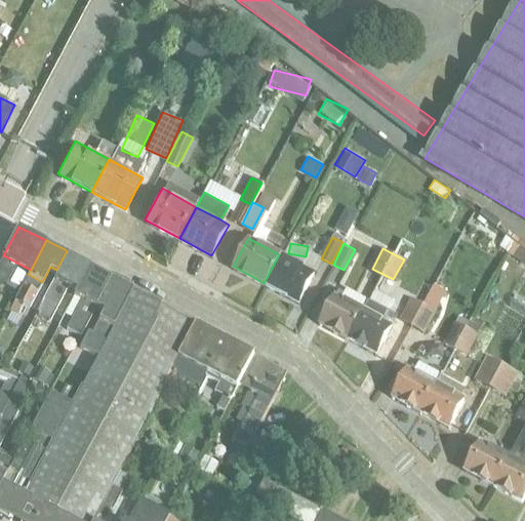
[(88,263),(67,250),(56,270),(53,276),(75,287),(88,263)]
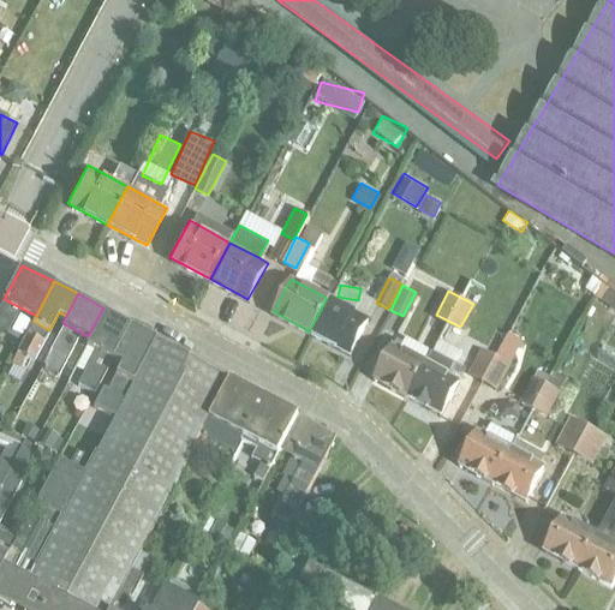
[(364,318),(327,298),(309,332),(346,351),(364,318)]
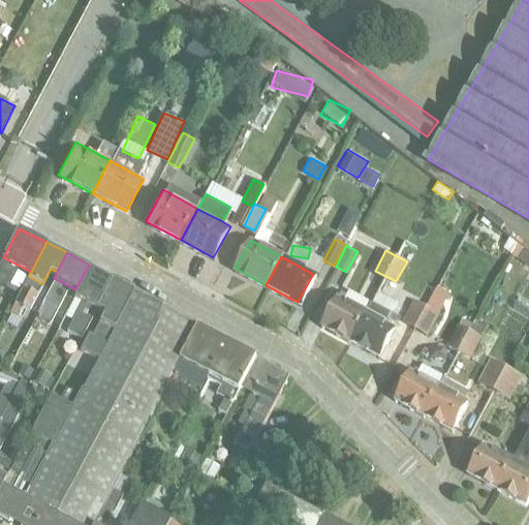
[(113,277),(89,265),(75,289),(73,295),(97,307),(113,277)]
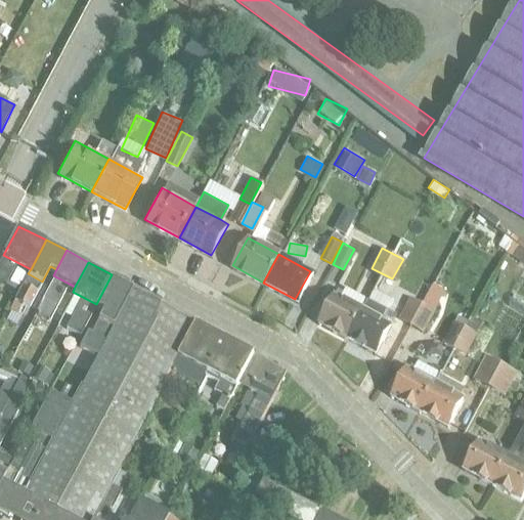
[(112,274),(96,304),(102,307),(97,317),(113,326),(134,286),(112,274)]
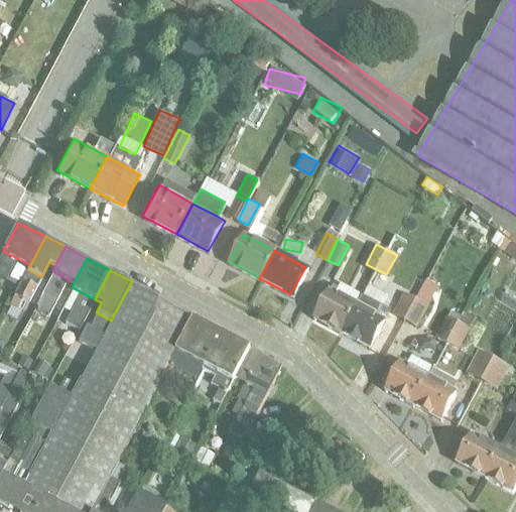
[(424,276),(415,295),(428,301),(437,282),(424,276)]
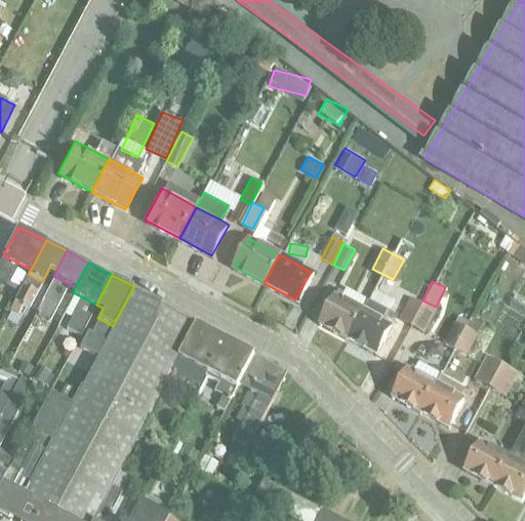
[(198,319),(134,286),(113,326),(26,492),(79,520),(91,520),(92,519),(171,367),(198,319)]
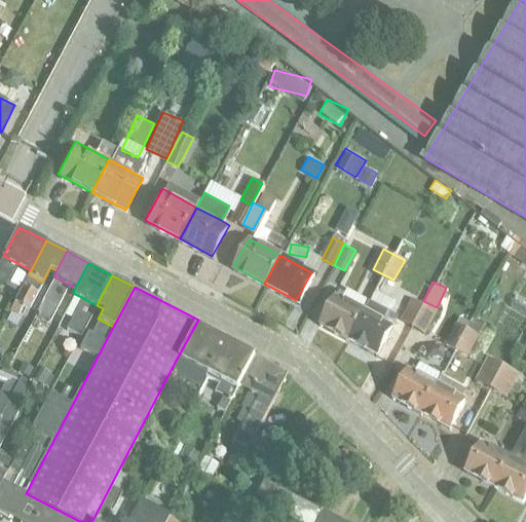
[(365,308),(333,291),(317,319),(349,336),(365,308)]
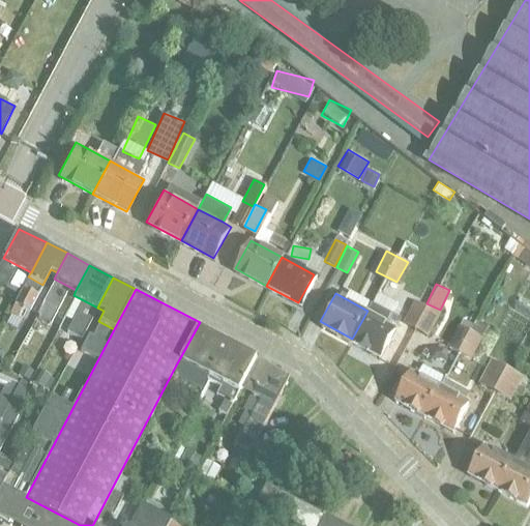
[(418,301),(408,322),(430,332),(440,313),(418,301)]
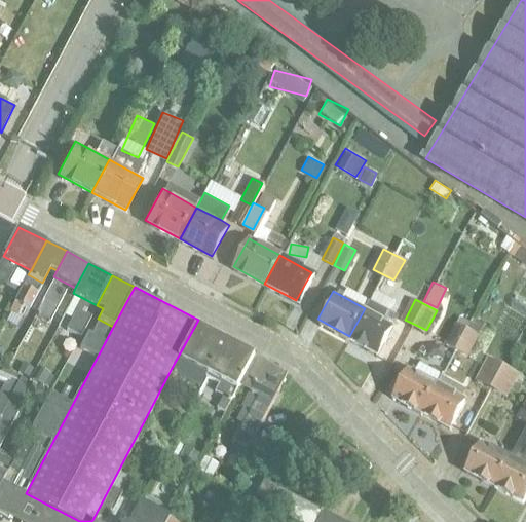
[(365,308),(349,336),(378,351),(393,325),(365,308)]
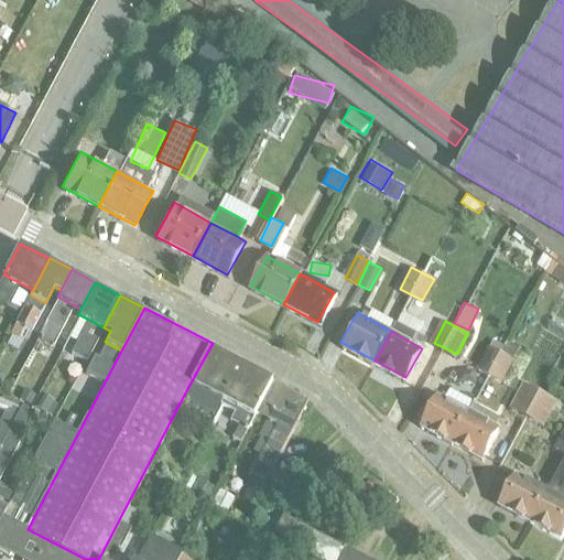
[(243,358),(213,343),(184,395),(215,411),(221,400),(243,358)]
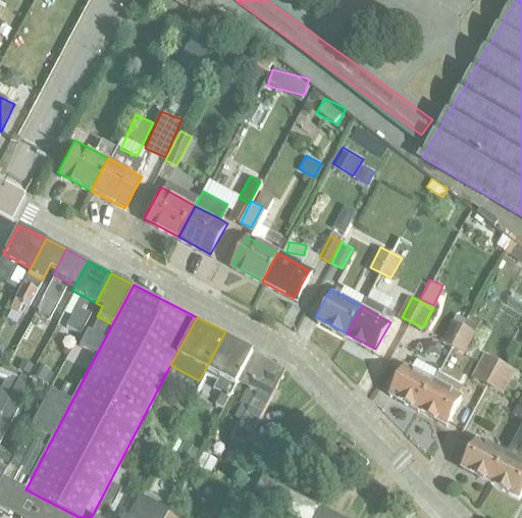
[(241,337),(245,329),(224,318),(220,325),(241,337)]
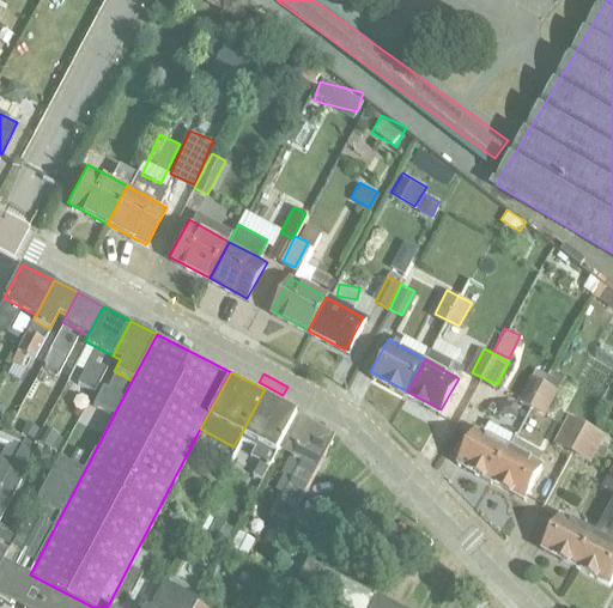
[(532,376),(520,400),(544,413),(556,389),(532,376)]
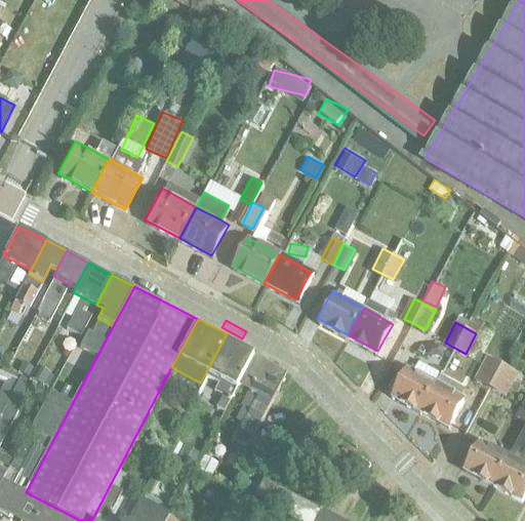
[(256,350),(227,333),(206,372),(219,378),(214,389),(223,393),(217,404),(226,408),(241,378),(256,350)]
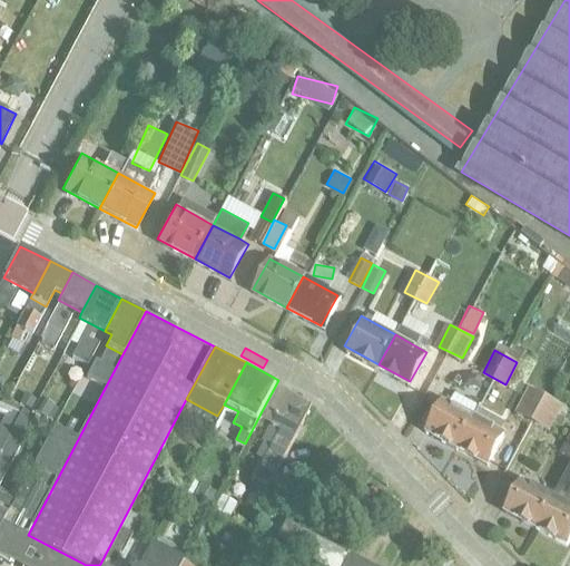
[(313,398),(278,380),(262,411),(296,430),(313,398)]
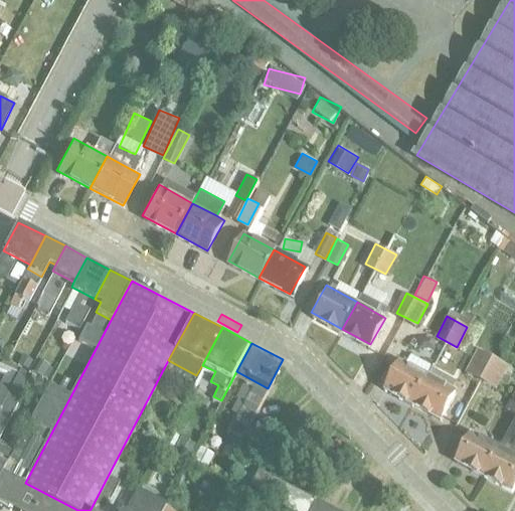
[(478,350),(467,370),(496,385),(507,365),(478,350)]
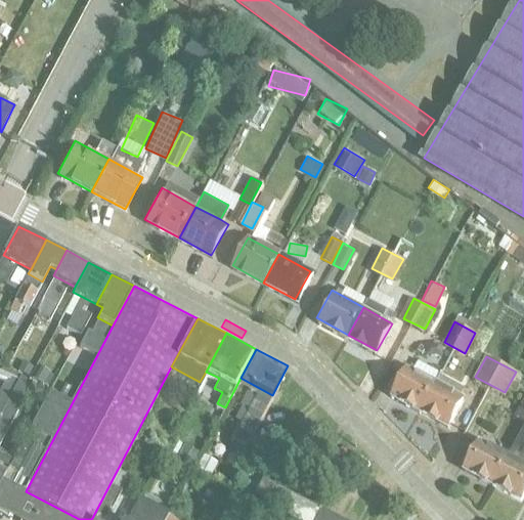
[(404,369),(390,394),(420,409),(434,384),(404,369)]
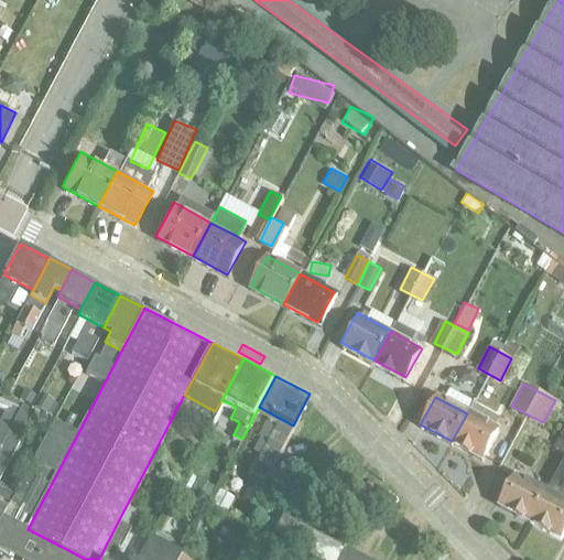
[(467,413),(452,441),(484,459),(499,431),(467,413)]
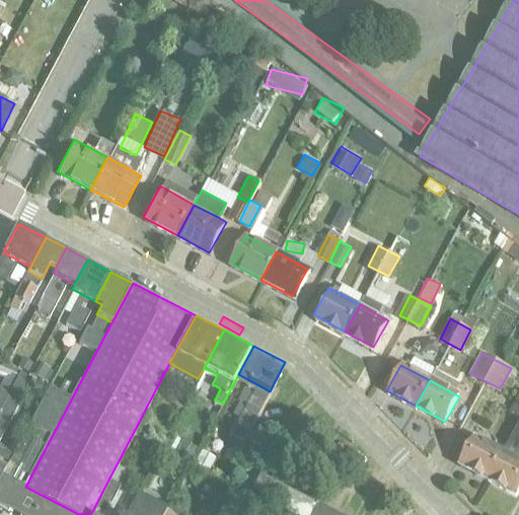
[(518,391),(510,410),(518,414),(518,391)]
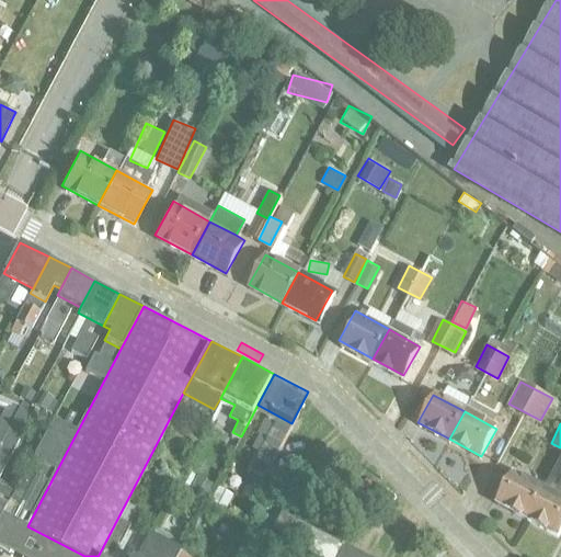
[(560,452),(547,482),(560,488),(560,452)]
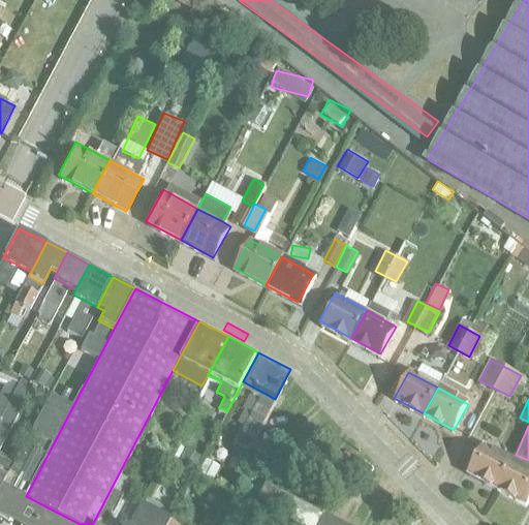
[(480,445),(467,472),(497,488),(511,461),(480,445)]
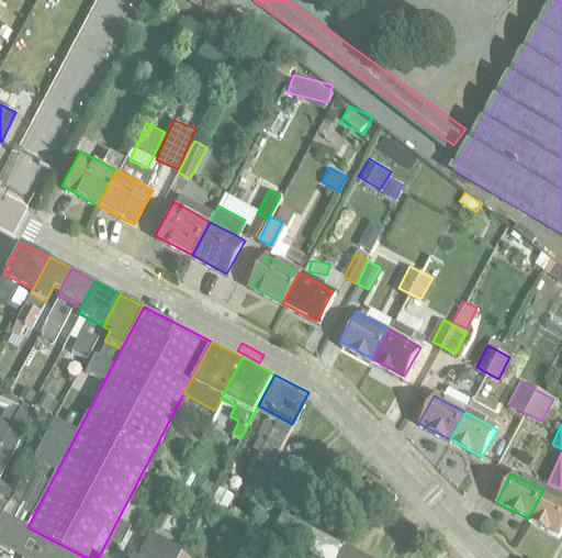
[(209,497),(214,483),(195,476),(190,489),(209,497)]
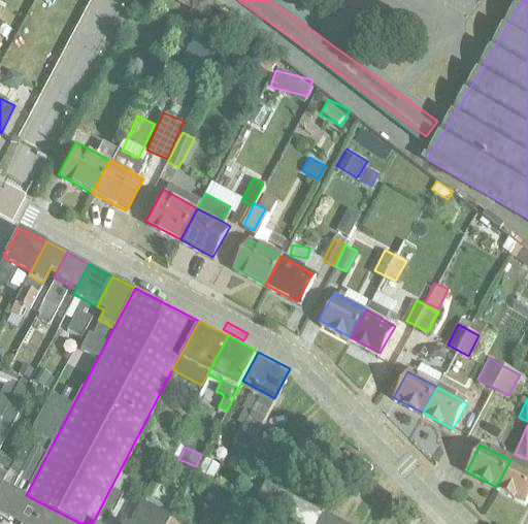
[(202,475),(215,477),(218,463),(205,460),(202,475)]
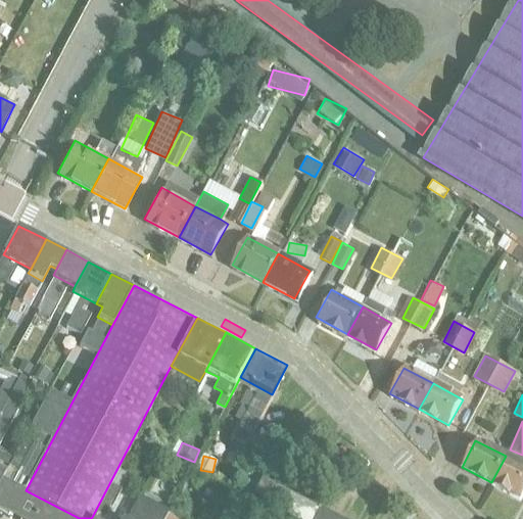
[(522,465),(506,456),(491,482),(522,498),(522,497),(522,465)]
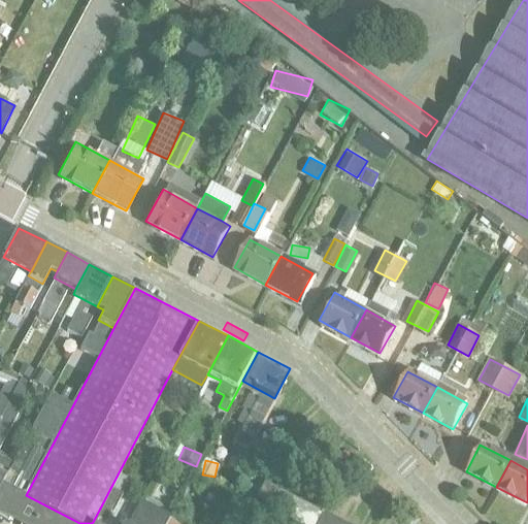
[(0,484),(0,513),(21,523),(79,523),(26,495),(0,484)]
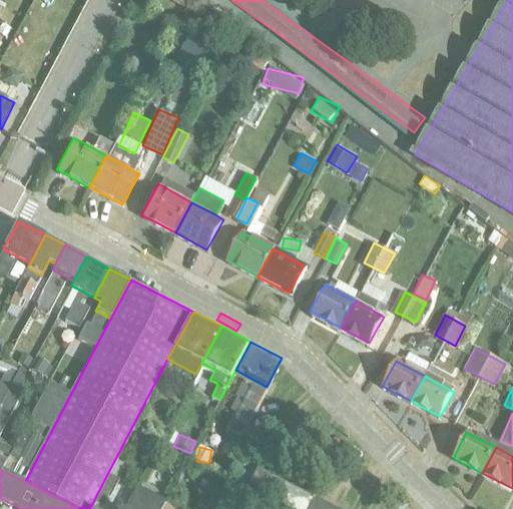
[(308,508),(311,501),(298,498),(295,508),(308,508)]
